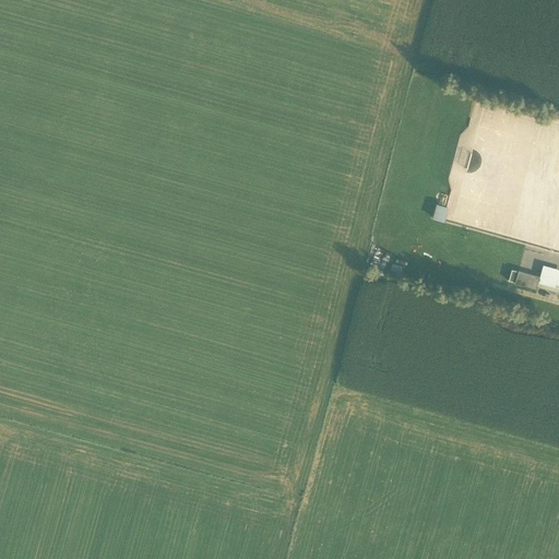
[(432,219),(445,223),(449,206),(437,203),(432,219)]
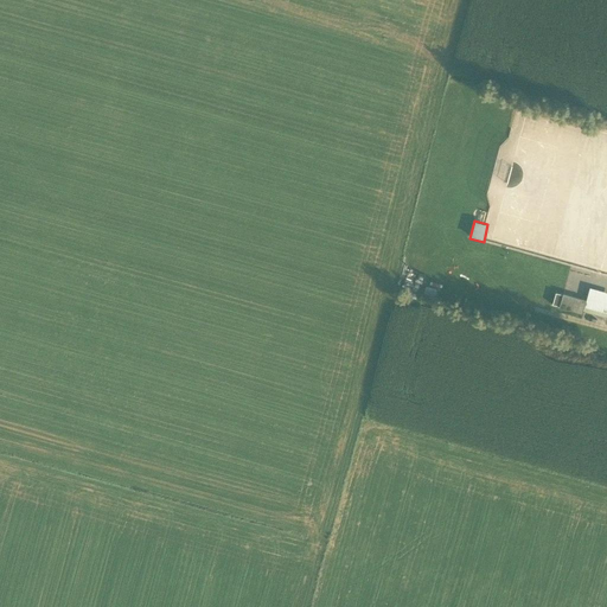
[(596,241),(524,242),(524,250),(545,250),(545,259),(573,259),(573,263),(580,263),(580,257),(585,257),(585,248),(596,248),(596,241)]
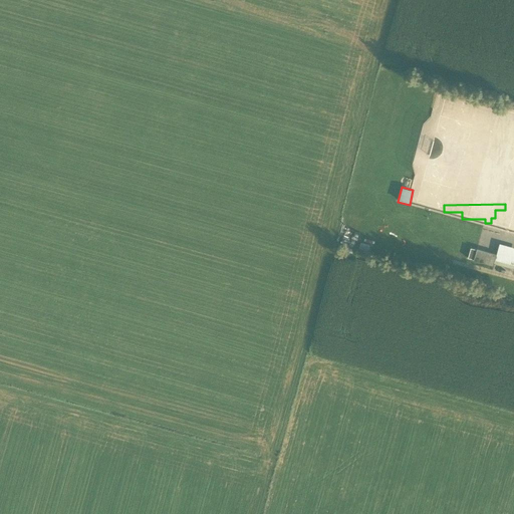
[(340,232),(348,234),(354,217),(347,214),(340,232)]
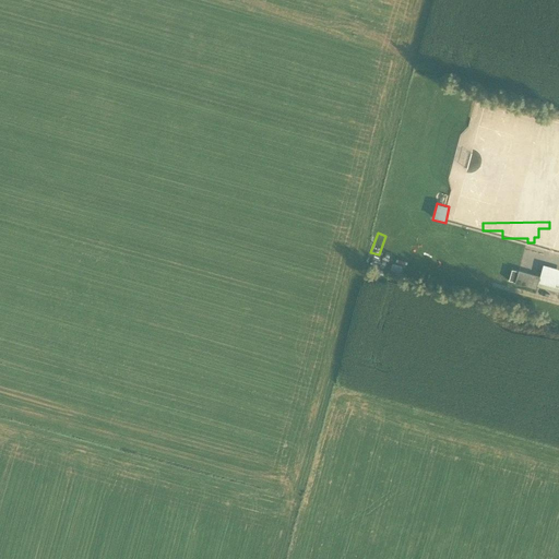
[(381,248),(380,259),(390,259),(390,248),(381,248)]
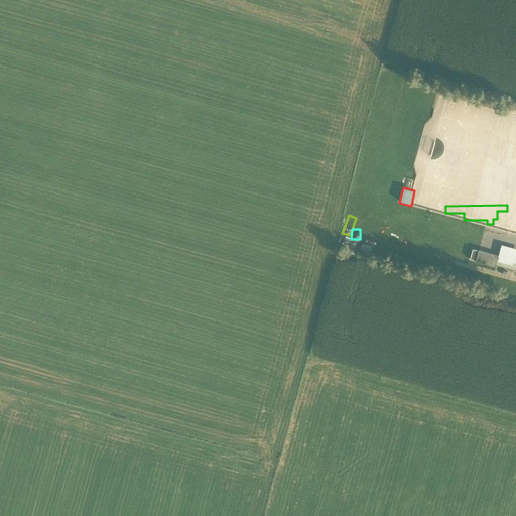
[(498,255),(479,250),(475,262),(495,267),(496,264),(515,270),(515,269),(515,248),(501,245),(498,255)]
